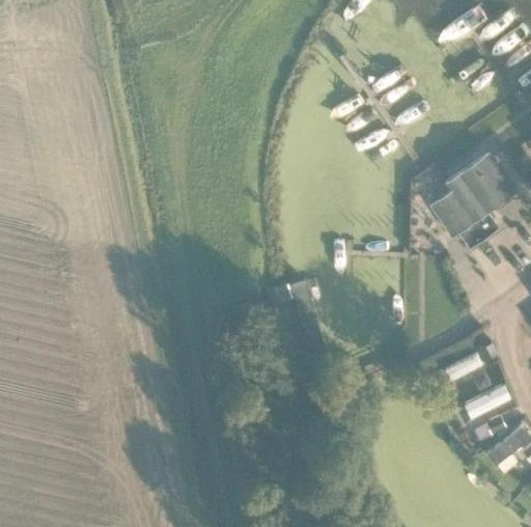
[(445,183),(451,192),(430,206),(452,238),(459,233),(470,248),(499,228),(488,213),(515,194),(488,154),(445,183)]
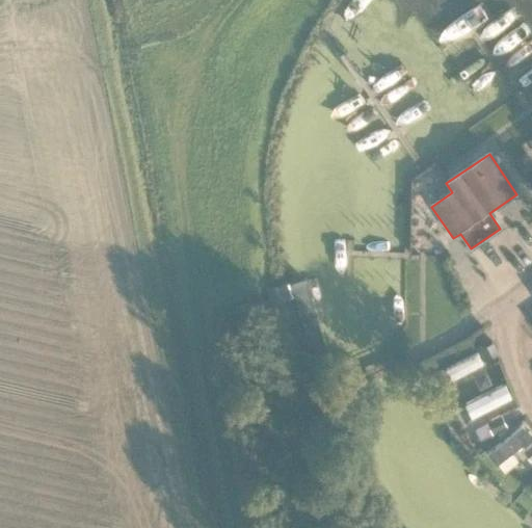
[(493,344),(479,350),(485,362),(499,355),(493,344)]
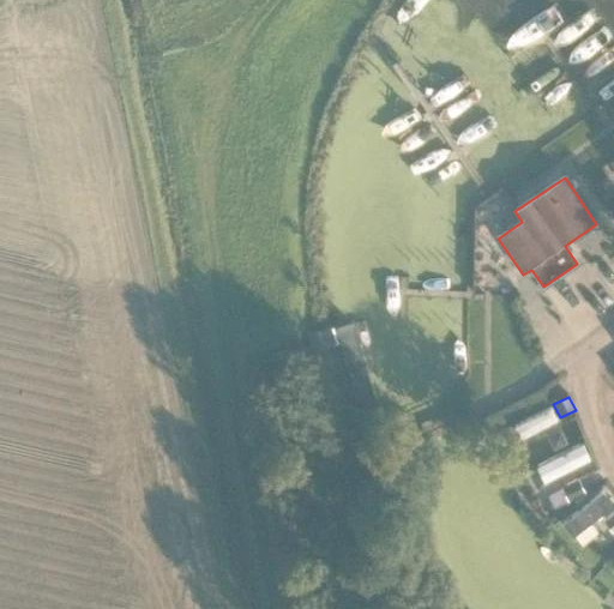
[(522,441),(560,422),(553,406),(513,427),(522,441)]
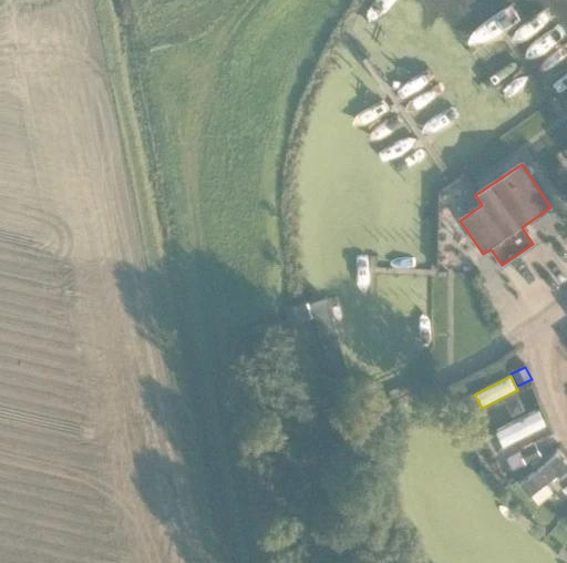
[(495,429),(502,446),(548,428),(542,411),(495,429)]
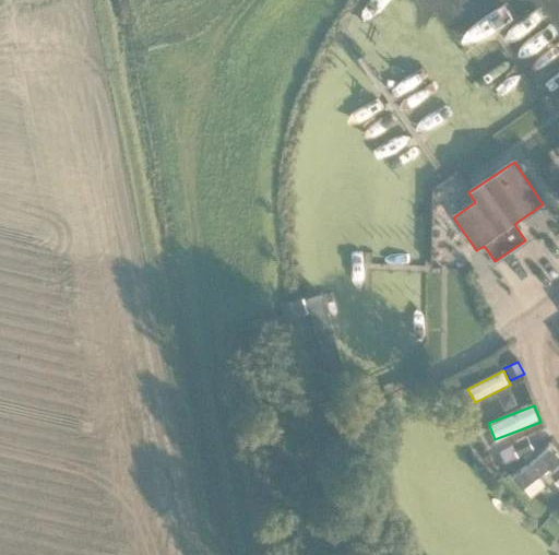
[(528,436),(514,443),(520,457),(535,450),(528,436)]
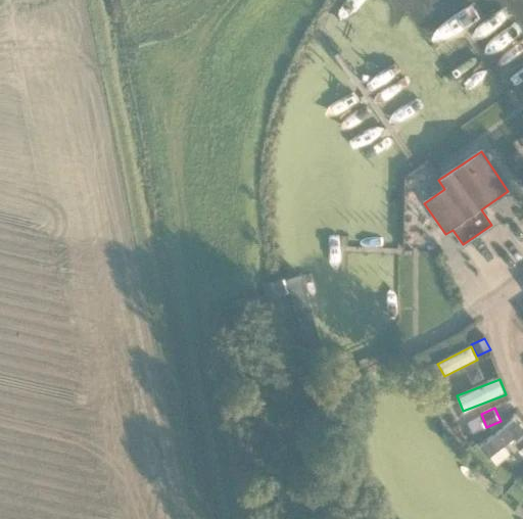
[(493,465),(512,455),(505,442),(522,431),(522,429),(517,419),(480,442),(493,465)]
